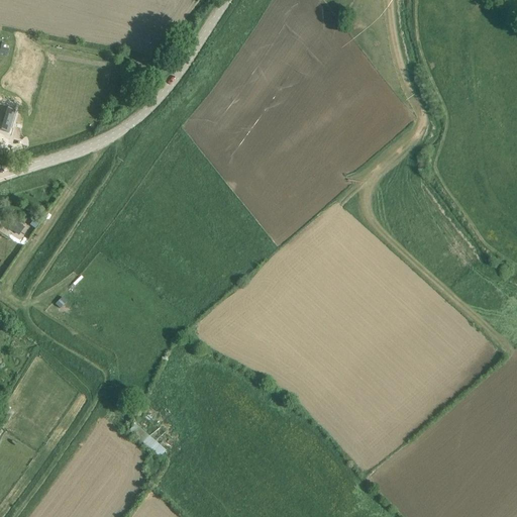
[(13,111),(0,107),(0,130),(7,132),(13,111)]
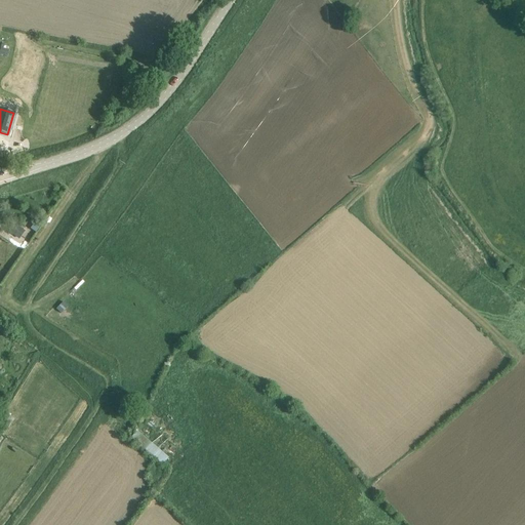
[(9,232),(19,239),(25,232),(14,225),(9,232)]
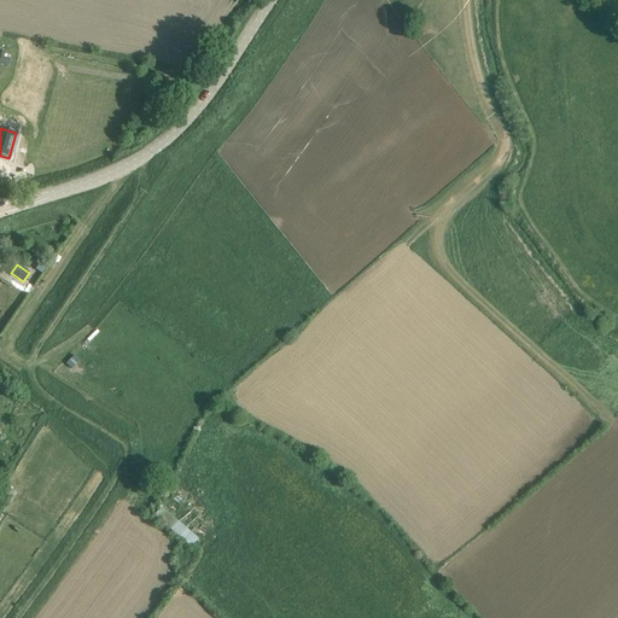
[(70,362),(74,367),(81,361),(77,356),(70,362)]
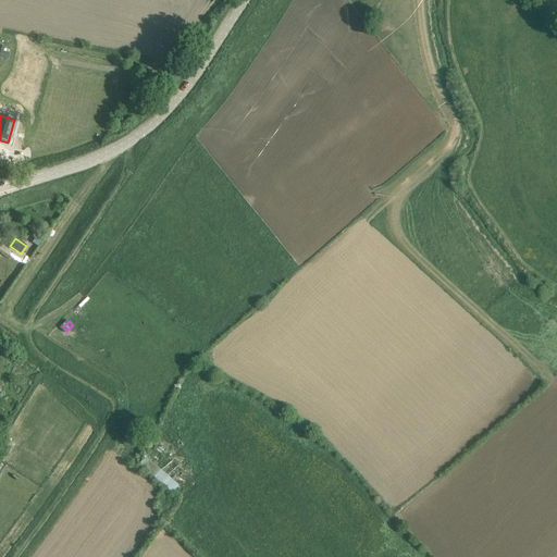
[(0,445),(0,458),(2,460),(13,443),(4,437),(0,445)]
